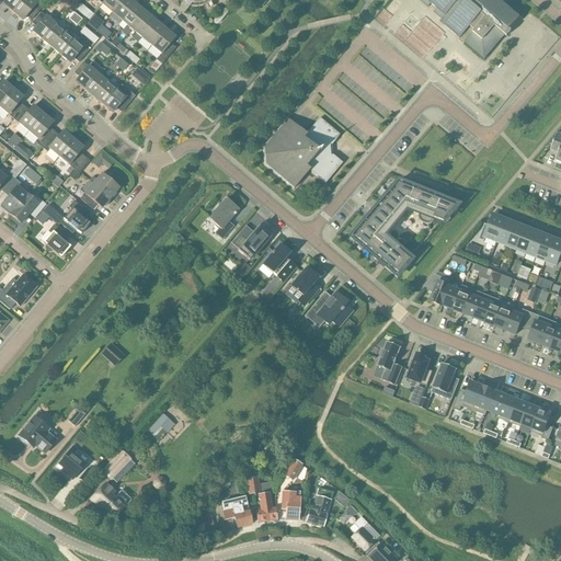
[(2,4),(6,8),(12,13),(23,0),(6,0),(3,3),(2,4)]
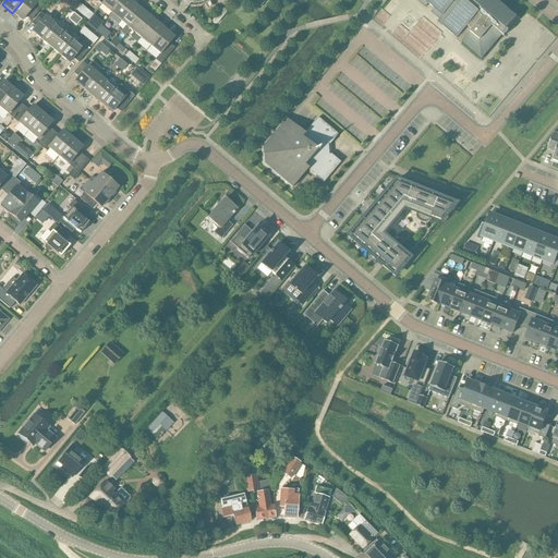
[(37,3),(32,0),(23,0),(12,13),(19,19),(22,21),(23,21),(26,16),(32,21),(41,9),(37,4),(37,3)]
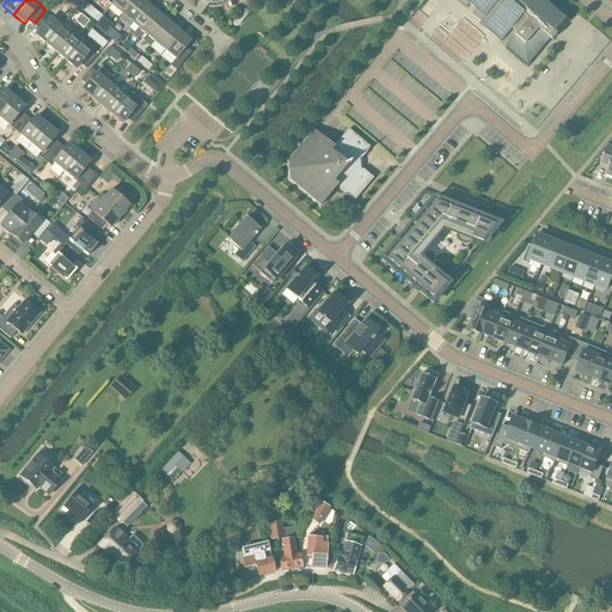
[(115,0),(111,6),(122,14),(134,0),(115,0)]
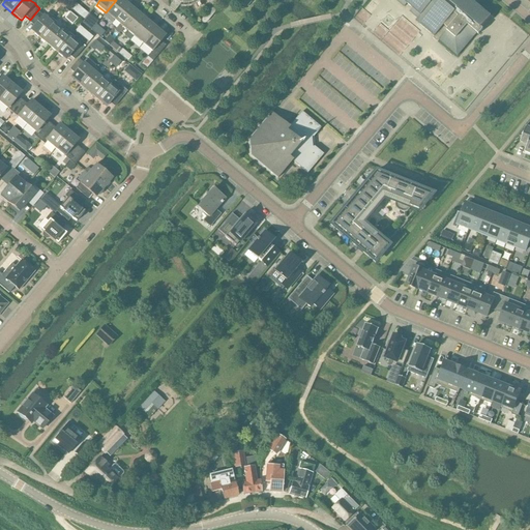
[(128,4),(122,0),(116,0),(106,12),(115,21),(128,4)]
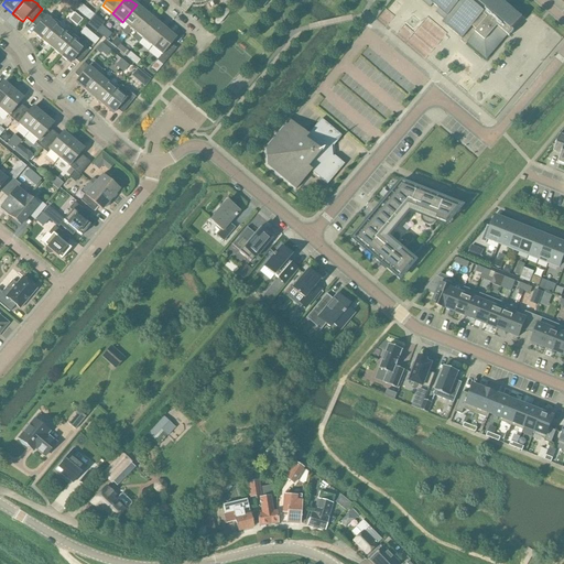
[(183,0),(184,2),(182,6),(187,11),(191,8),(198,8),(205,7),(213,3),(216,0),(219,0),(226,6),(226,4),(225,3),(229,0),(183,0)]
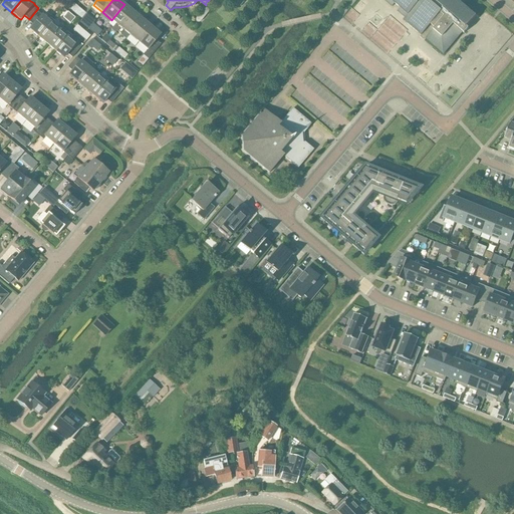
[(444,54),(462,32),(464,34),(469,29),(467,27),(476,16),(475,16),(456,0),(383,0),(393,7),(395,4),(400,8),(400,9),(403,6),(406,9),(401,14),(406,18),(404,21),(421,35),(421,36),(424,33),(428,37),(426,39),(444,54)]
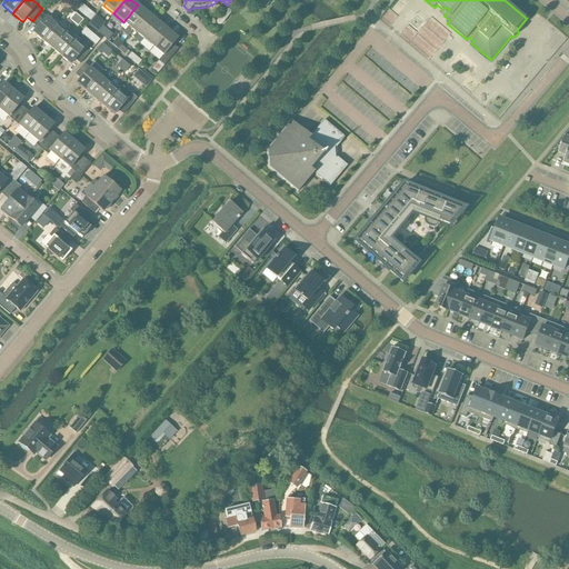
[(80,2),(75,8),(81,13),(86,8),(80,2)]
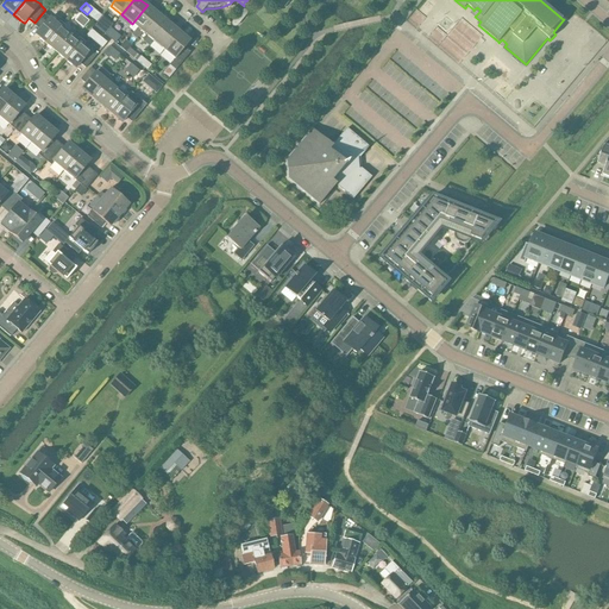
[(158,14),(148,5),(132,24),(138,29),(132,36),(137,39),(139,37),(158,14)]
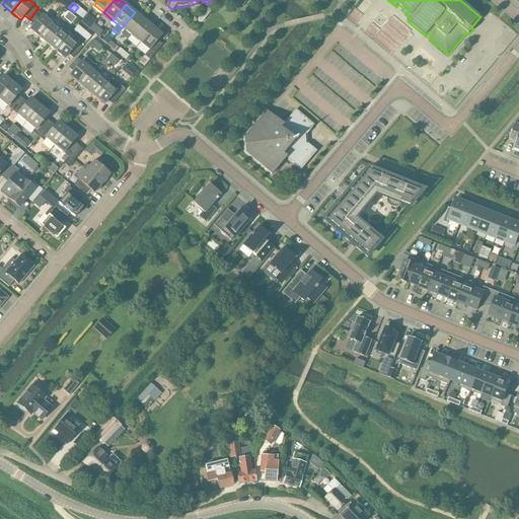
[(206,10),(198,18),(198,20),(199,22),(201,23),(202,22),(210,13),(210,12),(210,10),(209,9),(207,9),(206,10)]
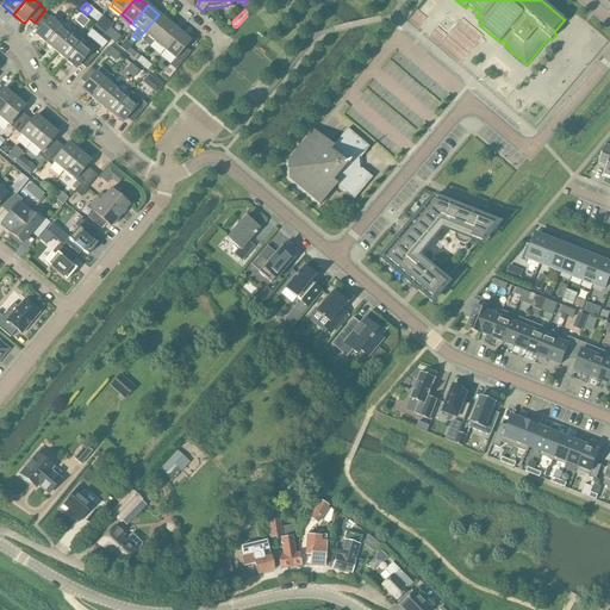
[(36,36),(39,39),(45,44),(63,24),(60,22),(56,24),(50,18),(50,19),(44,14),(35,25),(41,30),(36,36)]
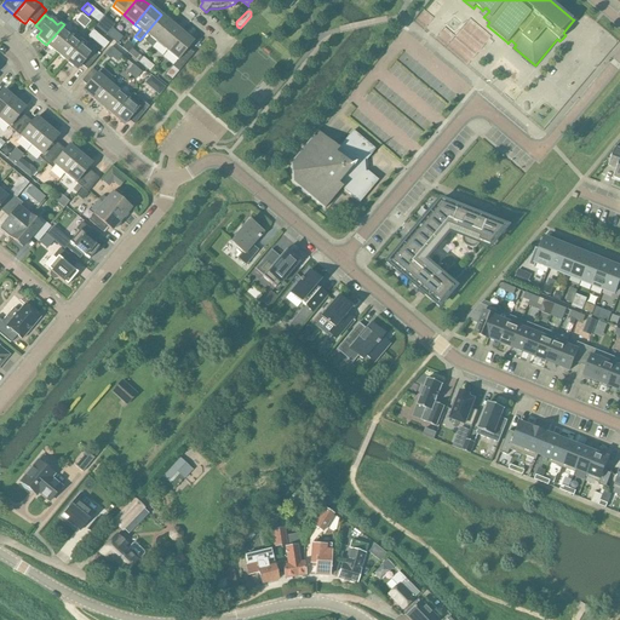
[(76,22),(80,26),(86,18),(82,15),(76,22)]
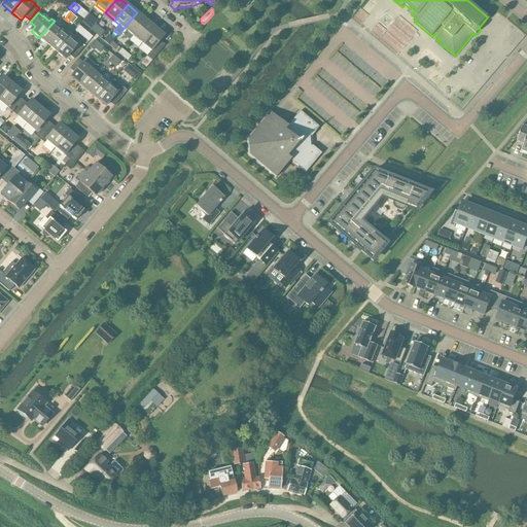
[(146,21),(137,12),(120,32),(124,35),(128,31),(133,36),(146,21)]
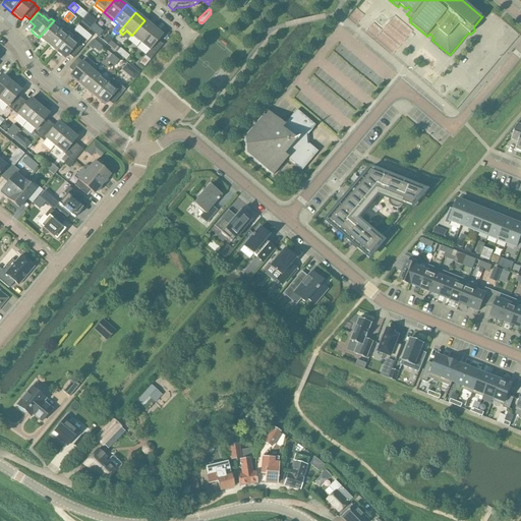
[(76,18),(72,15),(67,21),(71,24),(76,18)]
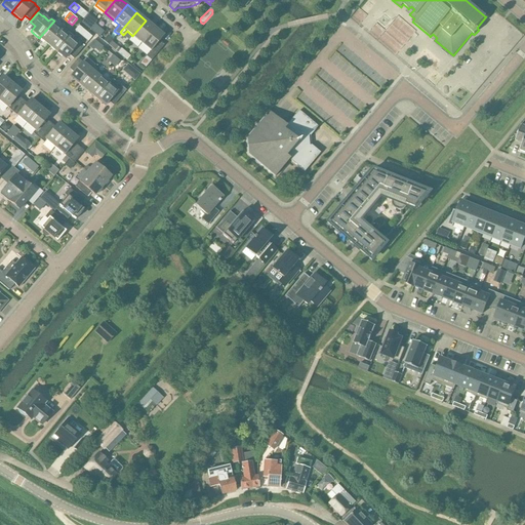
[(54,21),(39,38),(48,45),(61,31),(55,26),(56,23),(54,21)]
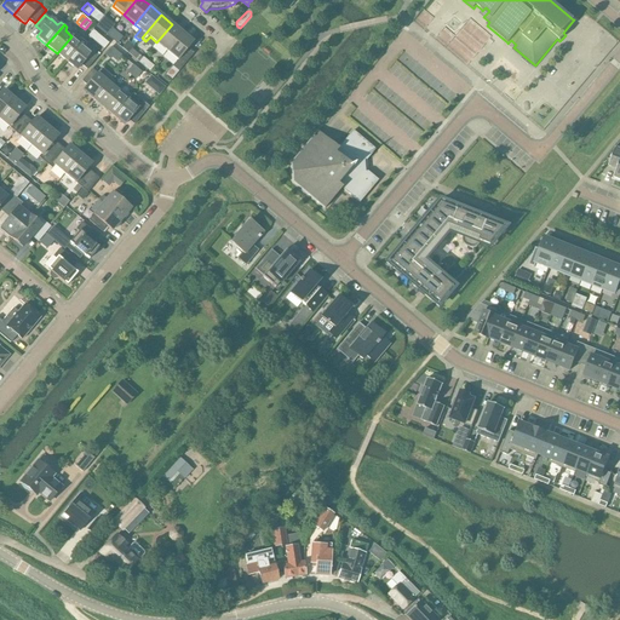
[(112,29),(105,24),(102,30),(108,35),(112,29)]
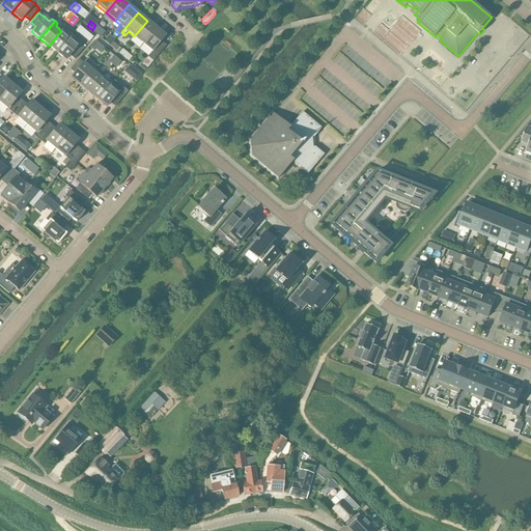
[(134,36),(143,45),(157,28),(147,21),(134,36)]
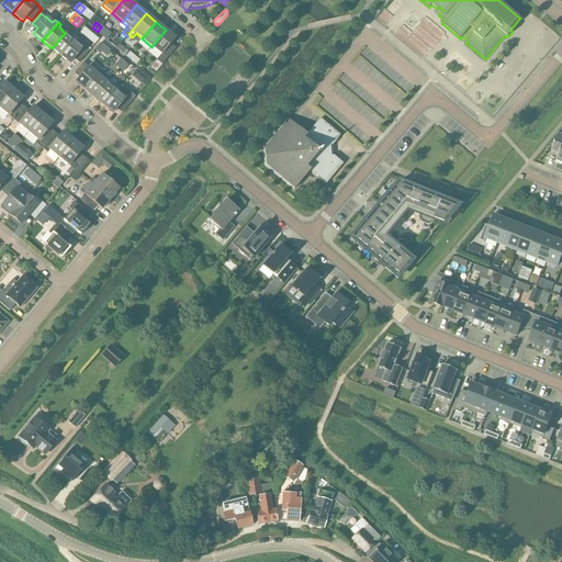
[(176,38),(166,30),(152,47),(161,55),(157,62),(161,66),(169,57),(176,48),(171,44),(176,38)]
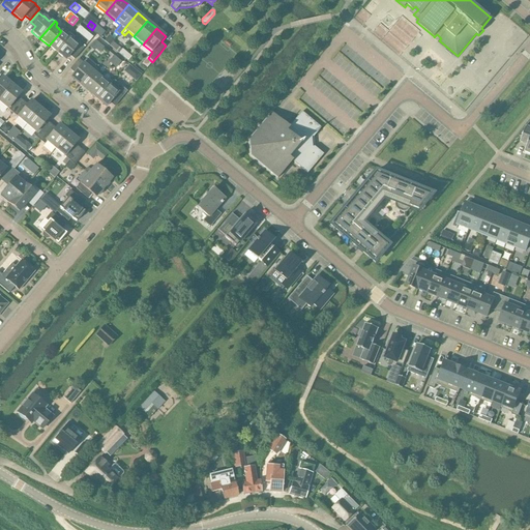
[(61,31),(49,46),(57,53),(71,35),(69,33),(66,35),(61,31)]
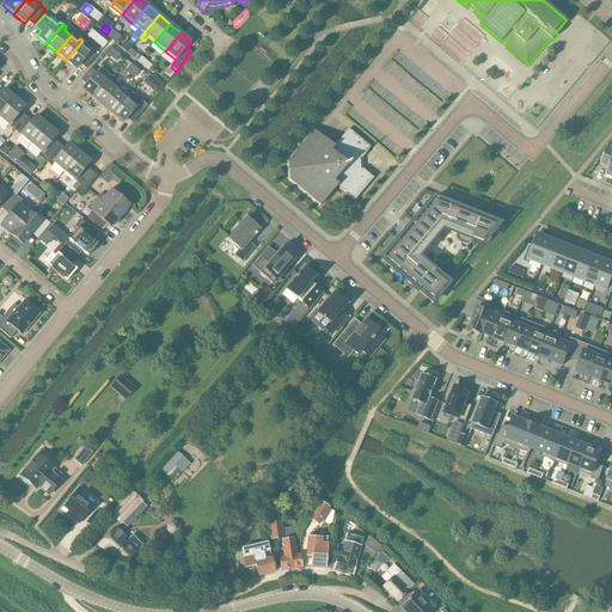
[(80,65),(86,69),(96,57),(90,53),(91,53),(84,47),(86,43),(83,41),(66,61),(75,69),(77,68),(80,65)]
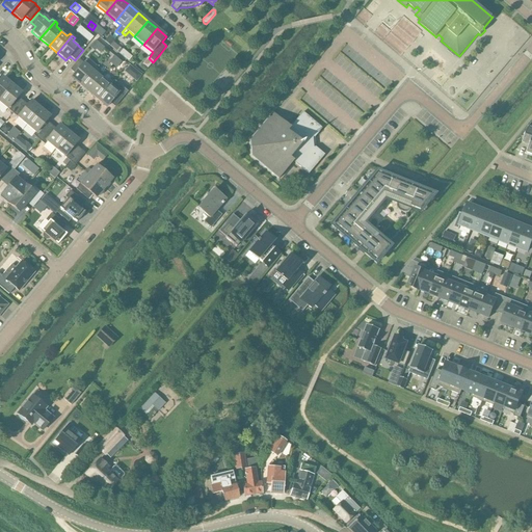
[(109,35),(105,42),(109,46),(114,40),(109,35)]
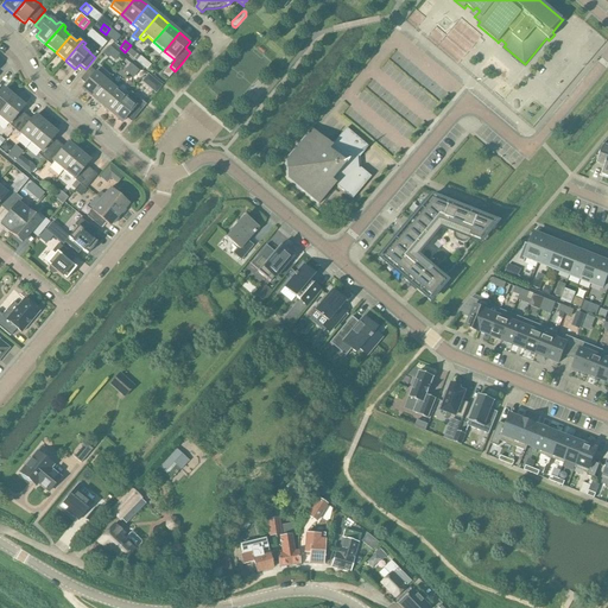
[(109,46),(102,55),(108,58),(109,57),(114,62),(120,55),(109,46)]
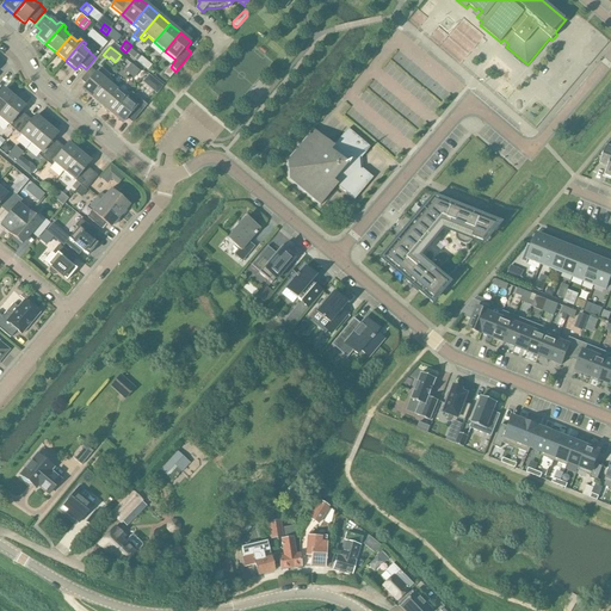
[(130,49),(127,54),(133,59),(136,62),(140,57),(136,55),(130,49)]
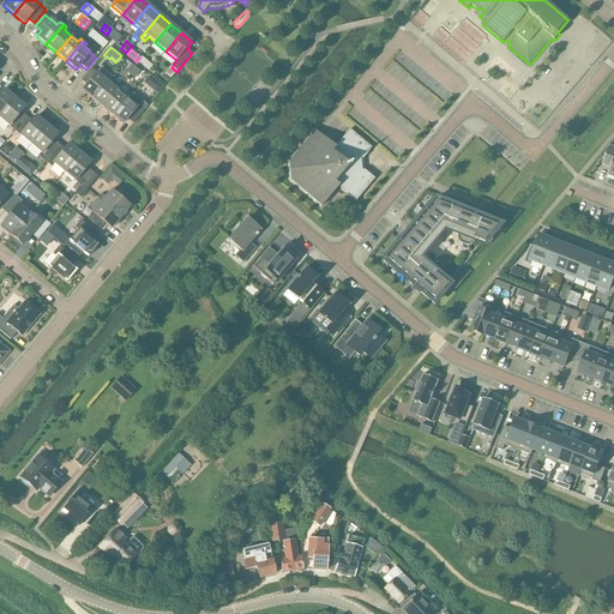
[(126,72),(130,76),(136,68),(132,65),(126,72)]
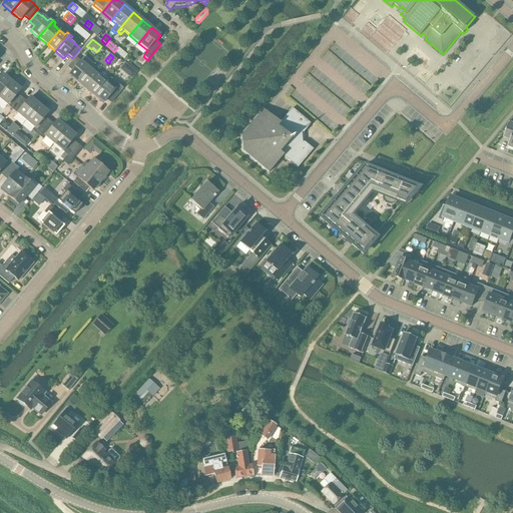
[(113,57),(108,63),(112,66),(117,60),(113,57)]
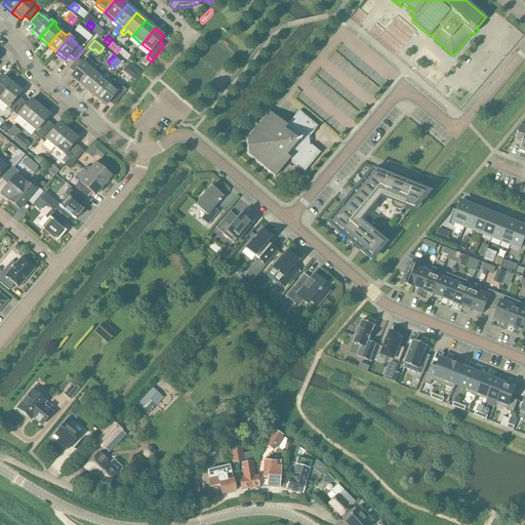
[(78,59),(76,61),(70,69),(74,73),(71,77),(71,78),(79,85),(93,68),(91,66),(88,68),(83,63),(78,59)]
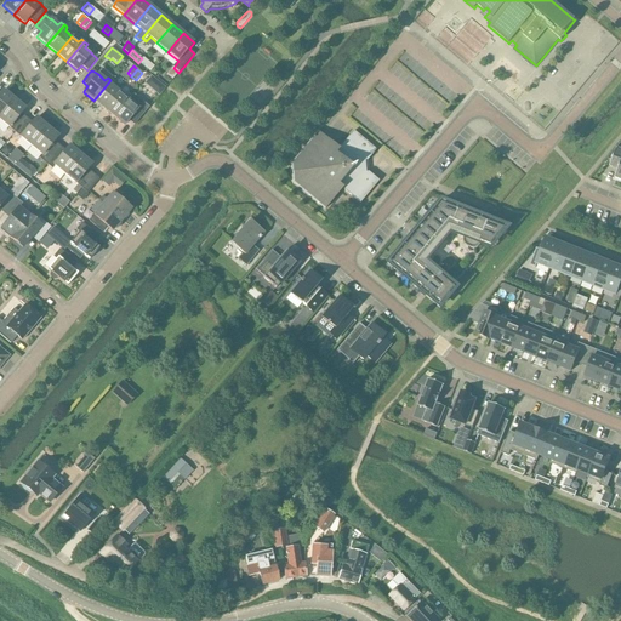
[(152,77),(144,84),(159,96),(165,89),(152,77)]
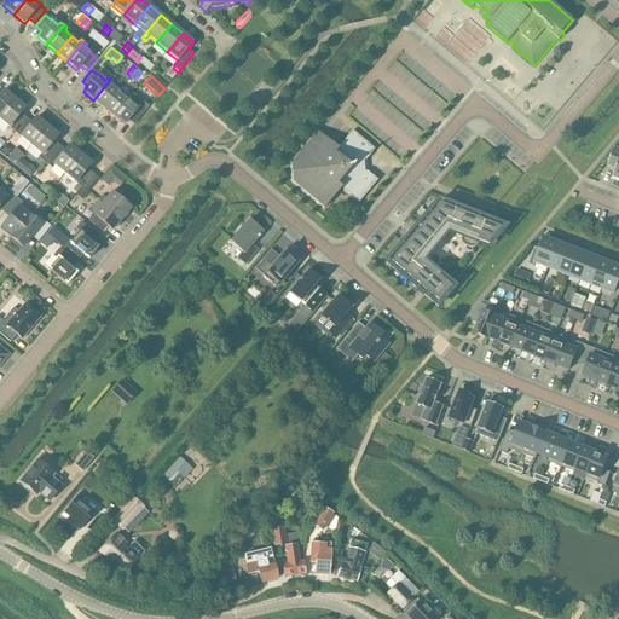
[(93,100),(103,109),(119,91),(113,86),(114,82),(110,80),(93,100)]
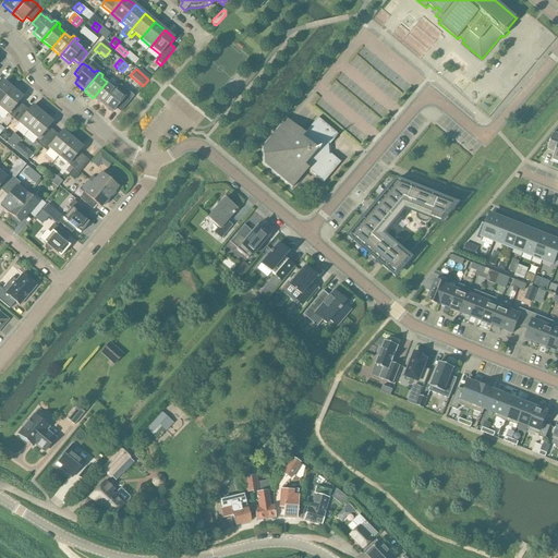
[(0,105),(13,89),(7,84),(3,81),(0,84),(0,105)]
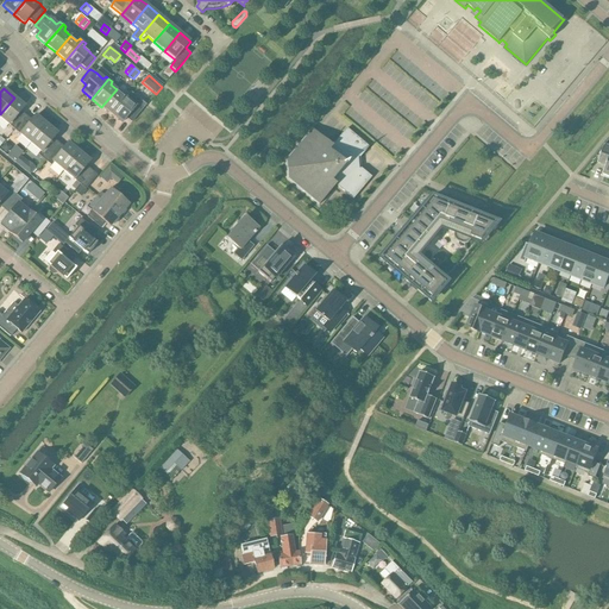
[(101,107),(112,115),(129,95),(126,93),(123,95),(117,89),(101,107)]
